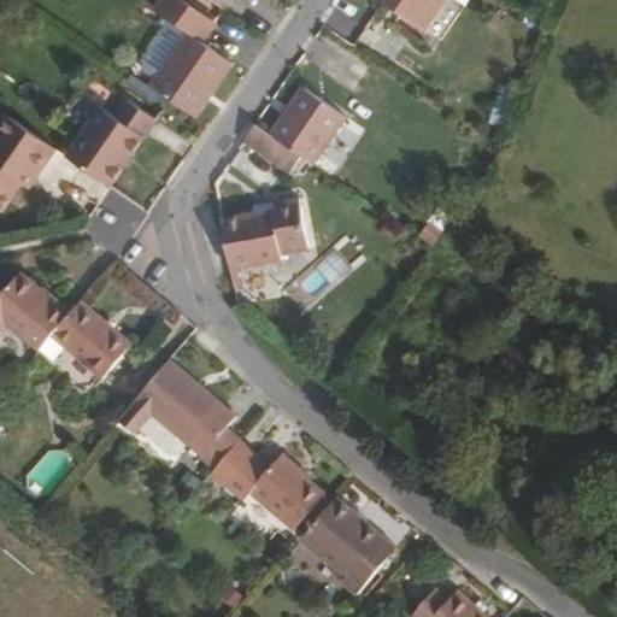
[(212,87),(231,59),(198,36),(212,15),(191,0),(156,0),(153,4),(169,16),(187,28),(148,82),(188,110),(206,83),(212,87)]
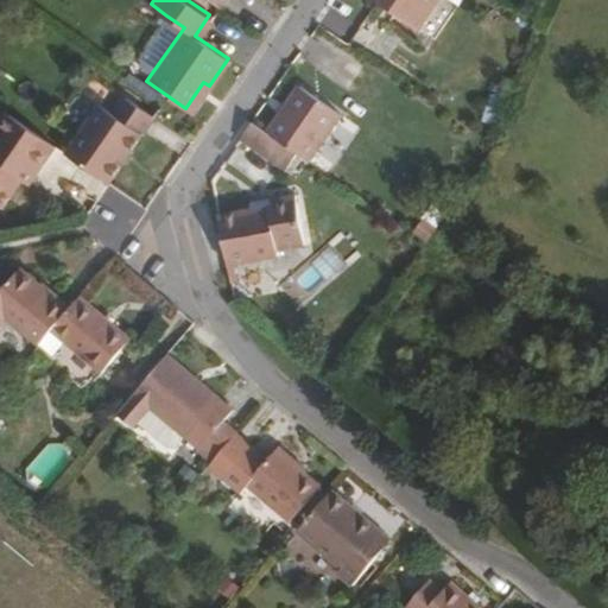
[(435,0),(375,0),(416,29),(435,0)]
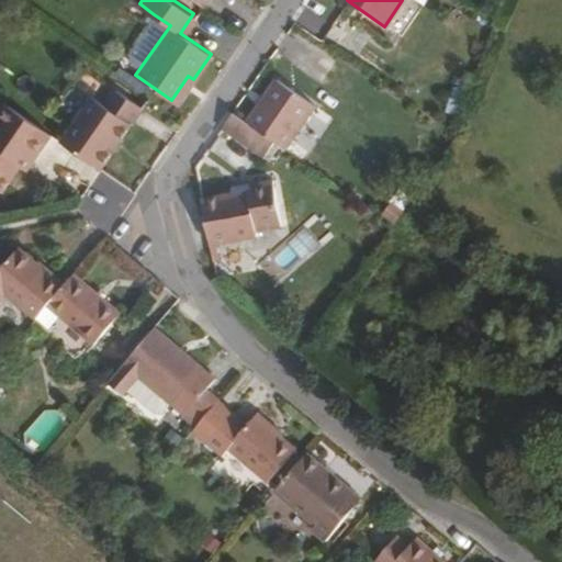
[(135,75),(170,25),(154,14),(128,51),(130,59),(124,67),(135,75)]
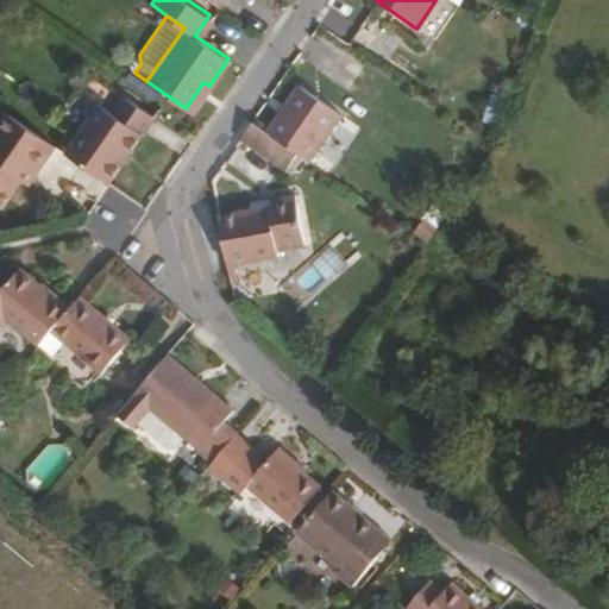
[(190,112),(209,86),(203,82),(186,108),(190,112)]
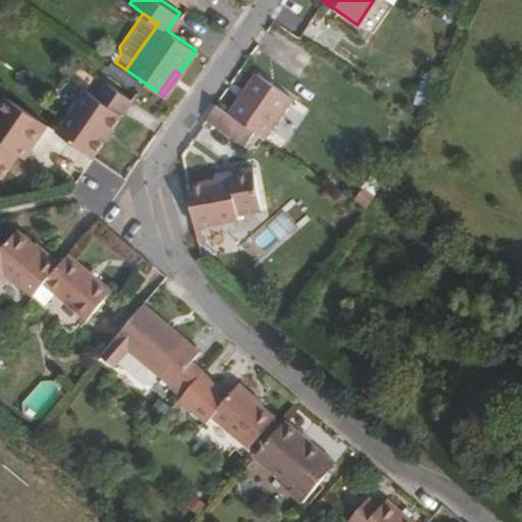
[(262,137),(291,96),(255,71),(227,111),(248,125),(252,128),(262,137)]
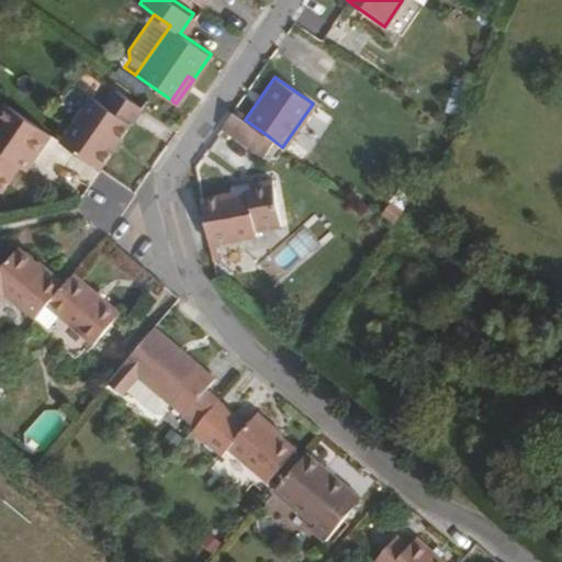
[(97,166),(126,123),(138,104),(100,78),(56,141),(98,169),(97,166)]
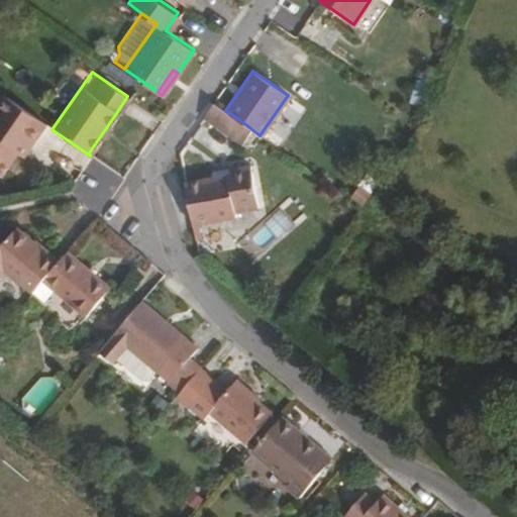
[(27,145),(43,123),(3,95),(0,98),(0,169),(12,150),(19,141),(27,145)]
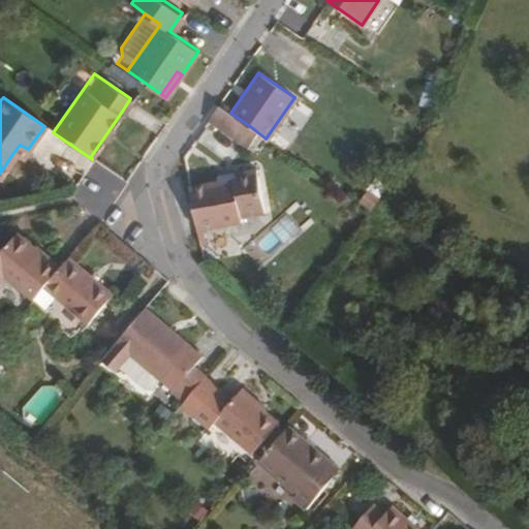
[(255,130),(251,127),(230,113),(216,103),(207,118),(244,145),(255,130)]
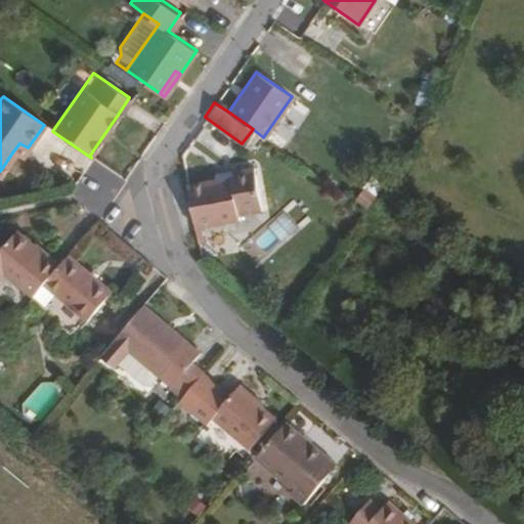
[(20,158),(28,147),(19,143),(12,153),(20,158)]
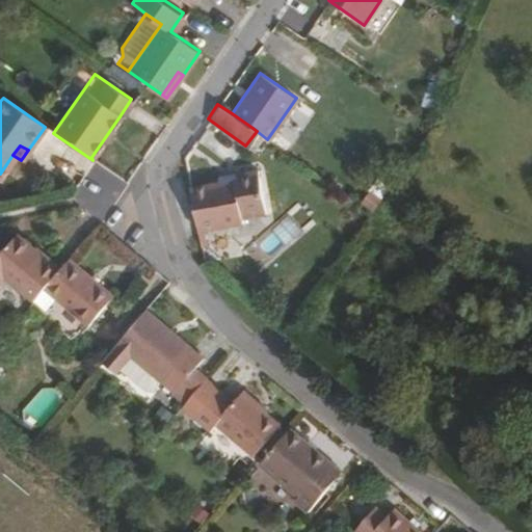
[(263,216),(255,173),(232,177),(233,183),(188,190),(196,234),(241,225),(241,220),(263,216)]
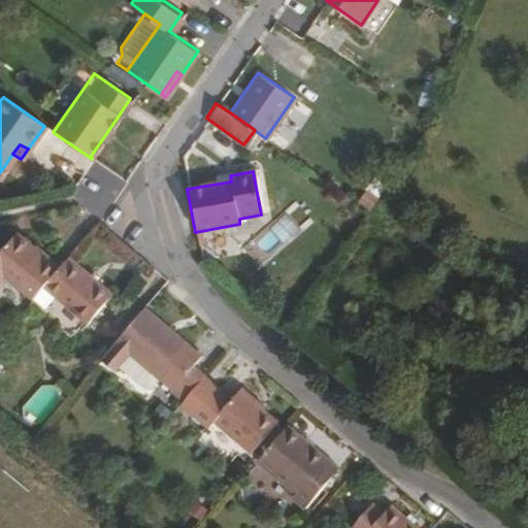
[(58,264),(46,253),(44,256),(14,231),(0,246),(0,274),(2,272),(30,296),(58,264)]
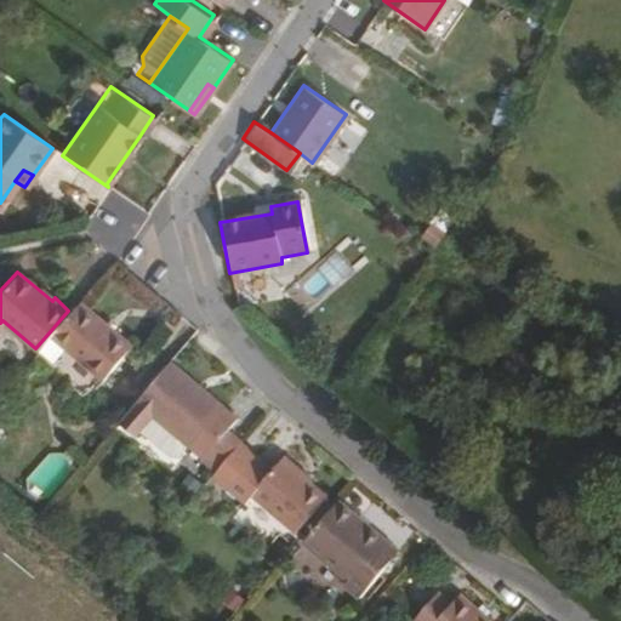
[(89,393),(130,345),(118,332),(78,300),(68,311),(35,348),(89,393)]
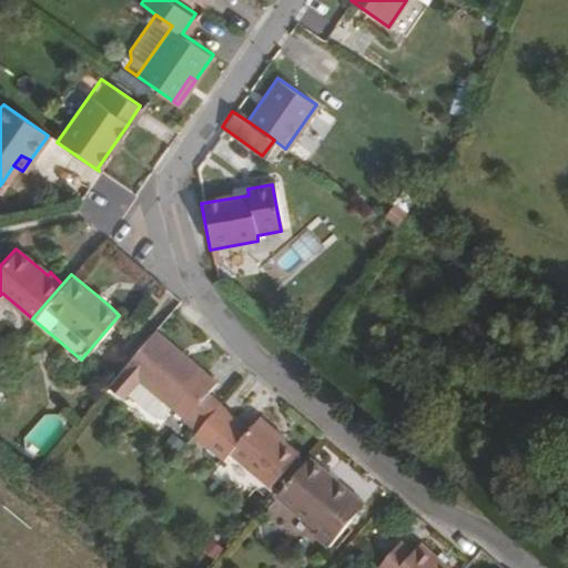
[(203,372),(153,328),(105,384),(122,397),(128,392),(139,378),(170,405),(172,407),(203,372)]
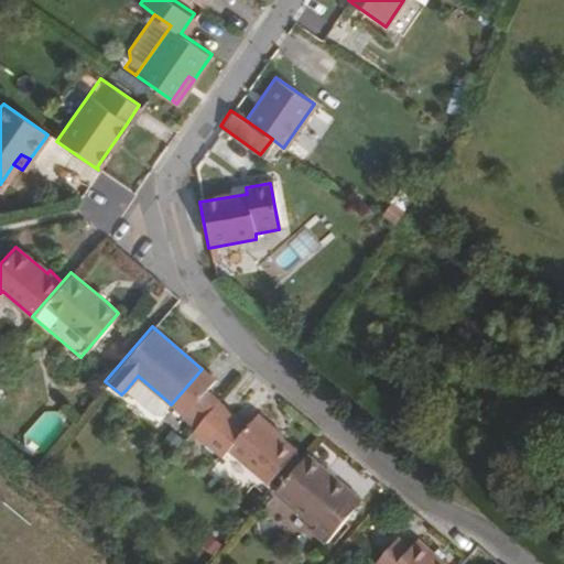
[(169,402),(138,376),(127,389),(154,413),(160,412),(169,402)]
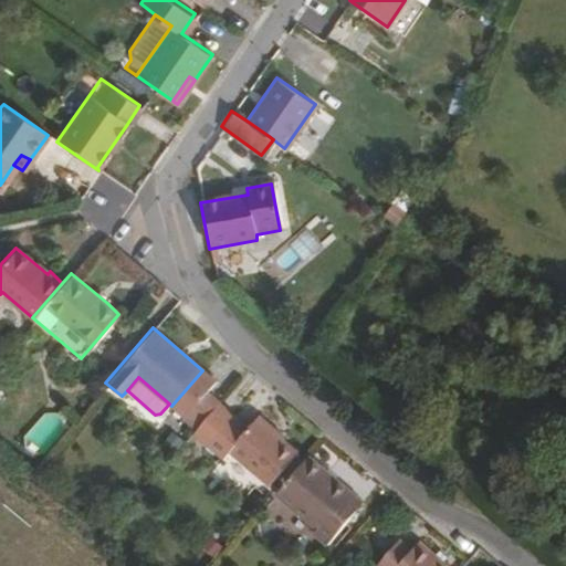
[(197,428),(218,405),(220,401),(206,388),(182,415),(197,428)]
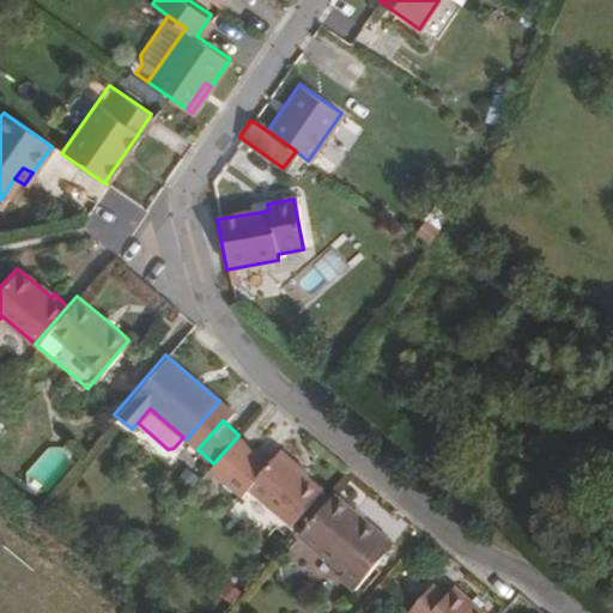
[(298,471),(299,466),(280,450),(268,463),(236,438),(213,463),(208,469),(240,497),(248,487),(291,526),(321,490),(298,471)]
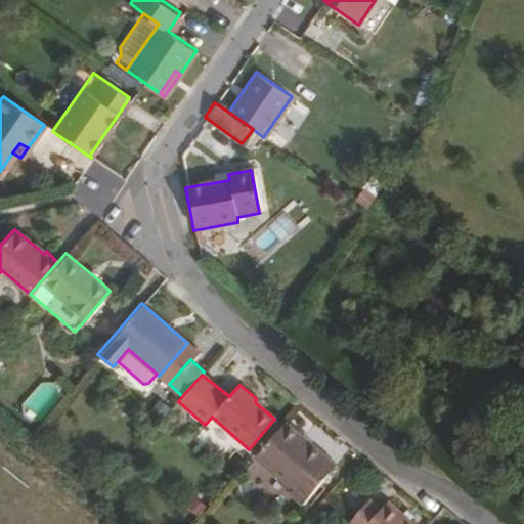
[(335,466),(300,436),(285,423),(254,457),(292,489),(289,493),(302,505),(335,466)]
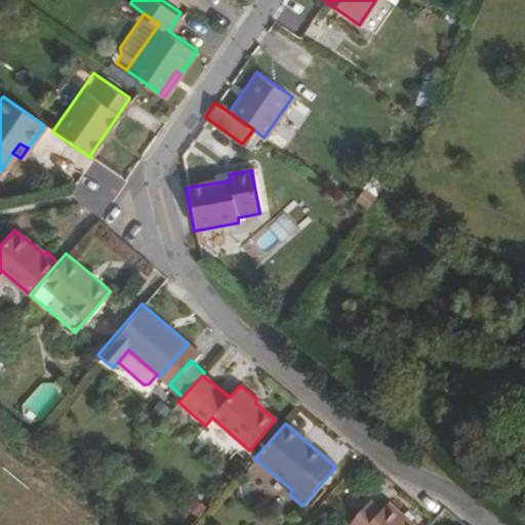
[(412,524),(387,503),(379,511),(368,502),(348,524),(412,524)]
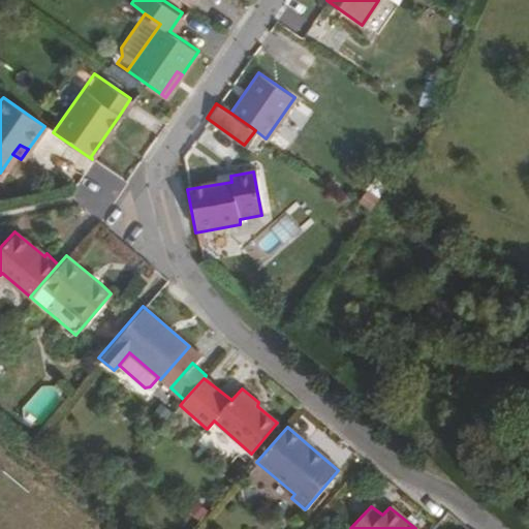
All buildings are outlined.
